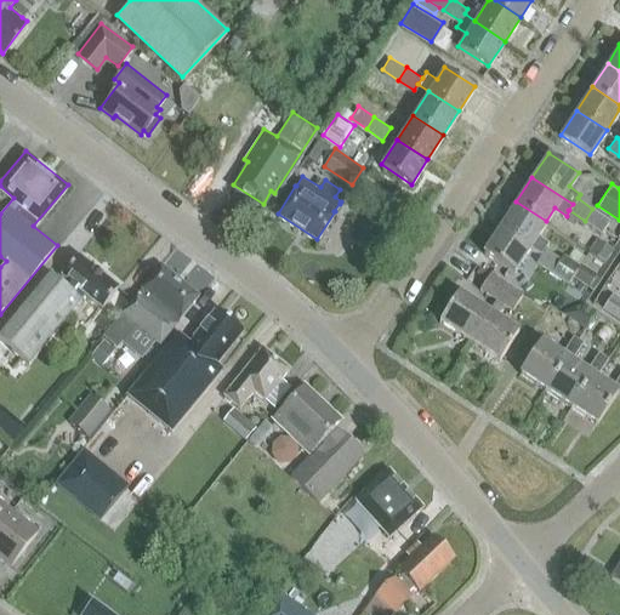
[(541,251),(545,246),(549,240),(538,234),(546,221),(516,201),(500,226),(530,245),(541,251)]
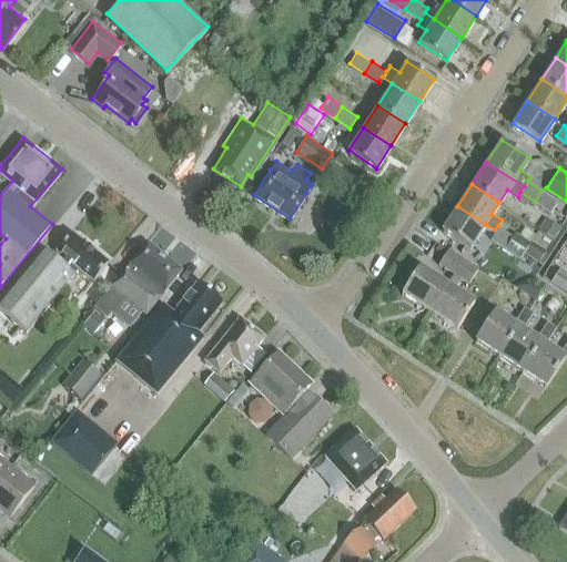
[(542,191),(535,202),(549,212),(557,200),(542,191)]
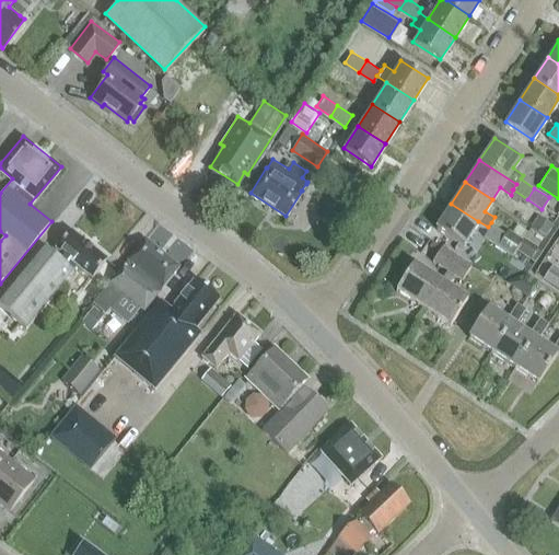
[(473,230),(478,221),(451,204),(437,226),(464,244),(473,230)]
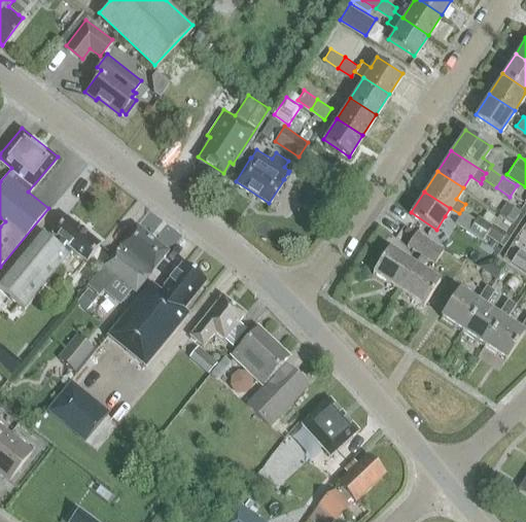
[(499,211),(514,220),(521,209),(506,200),(499,211)]
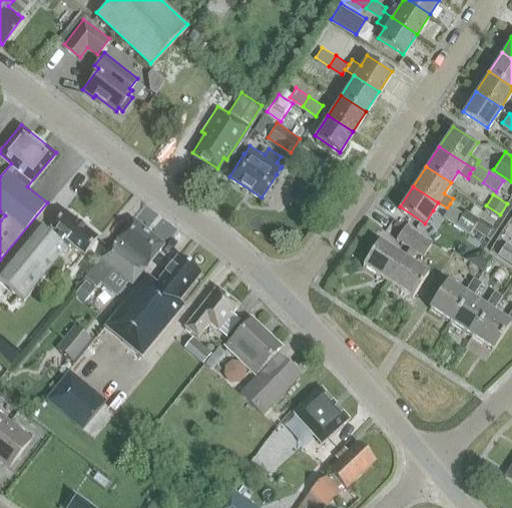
[(463,211),(450,203),(447,207),(443,213),(456,221),(463,211)]
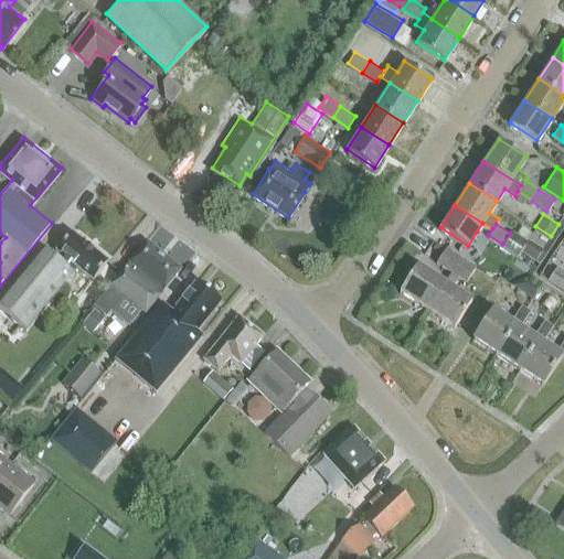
[(107,259),(71,229),(53,251),(40,242),(0,289),(0,307),(27,329),(78,265),(93,277),(107,259)]
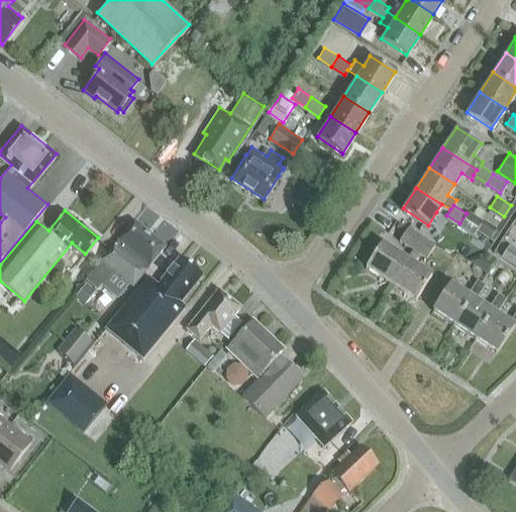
[(473,232),(482,219),(470,211),(460,224),(473,232)]
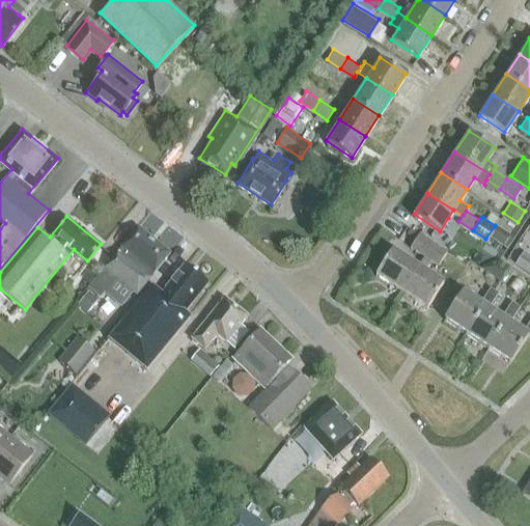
[(104,265),(88,284),(98,292),(101,295),(106,287),(121,300),(132,287),(136,292),(170,250),(138,224),(104,265)]
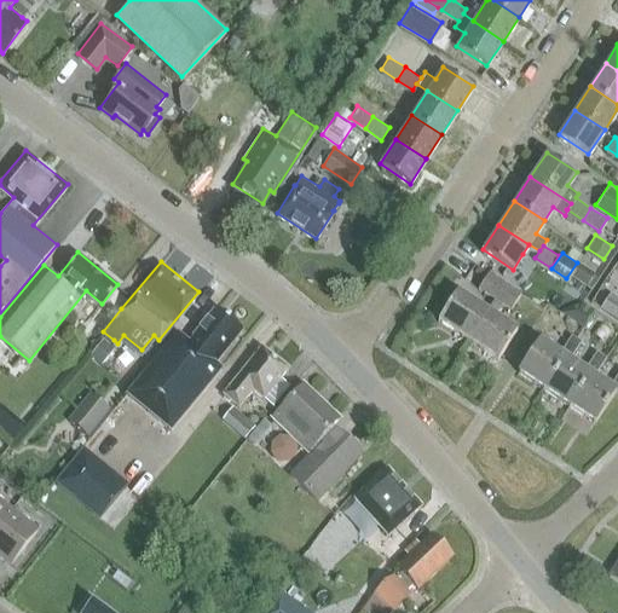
[(595,272),(579,262),(571,275),(587,284),(595,272)]
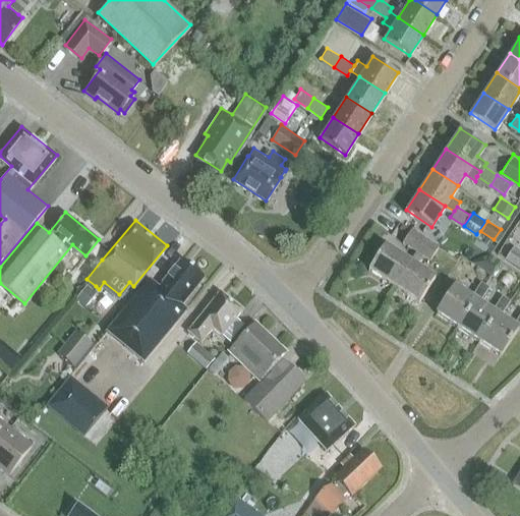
[(416,248),(424,235),(411,226),(403,239),(416,248)]
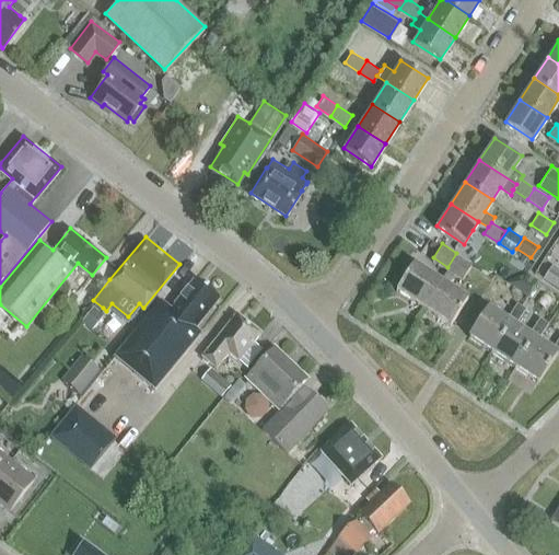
[(441,278),(423,304),(451,322),(468,296),(447,282),(455,272),(463,277),(472,263),(456,253),(447,267),(441,278)]
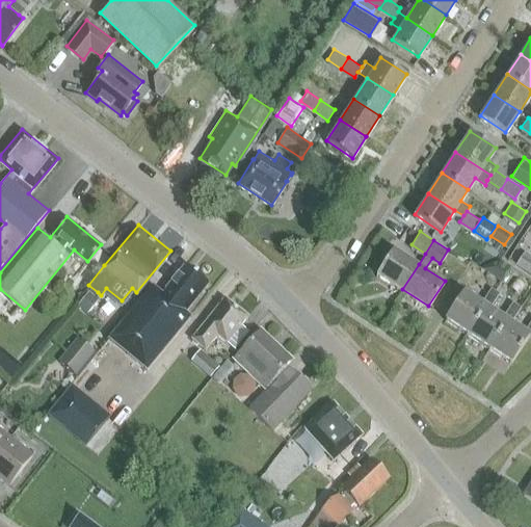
[(402,289),(419,264),(393,247),(376,272),(402,289)]
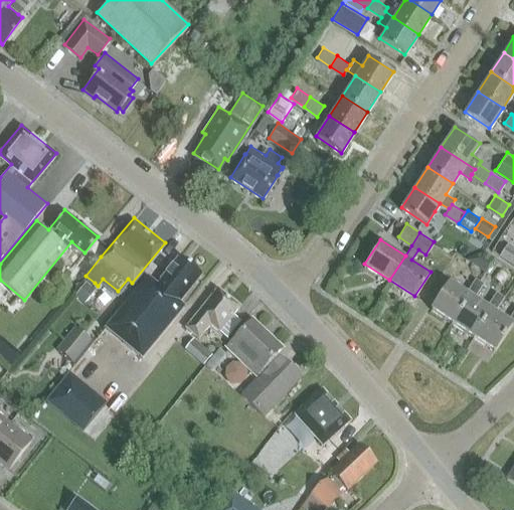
[(513,243),(508,240),(500,253),(513,263),(513,243)]
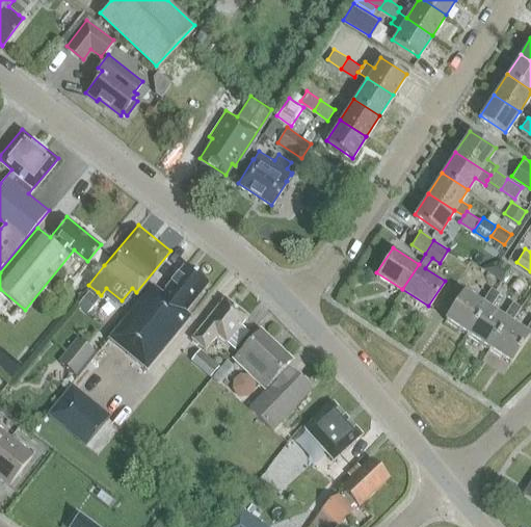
[(184,310),(208,281),(185,263),(162,291),(153,283),(108,337),(147,368),(190,314),(184,310)]
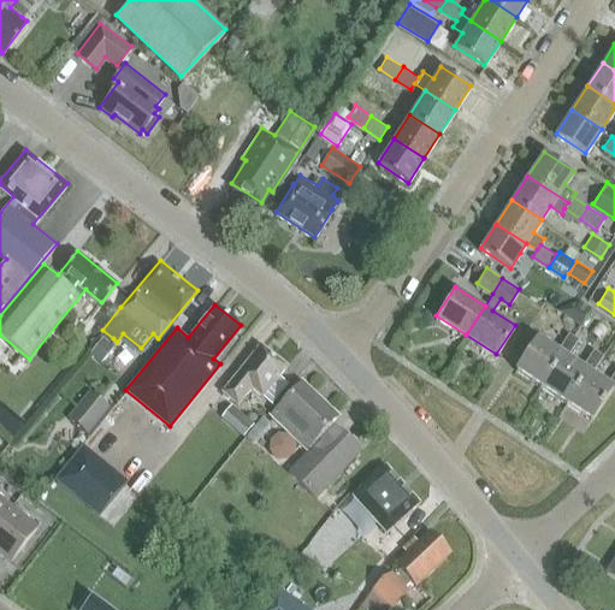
[(563,351),(567,354),(578,336),(569,330),(557,348),(537,335),(516,367),(542,384),(563,351)]
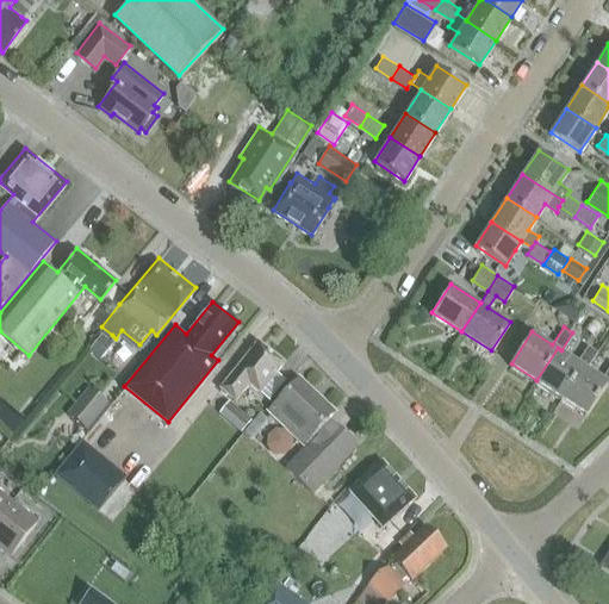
[(260,390),(284,360),(258,338),(219,385),(235,398),(249,380),(260,390)]
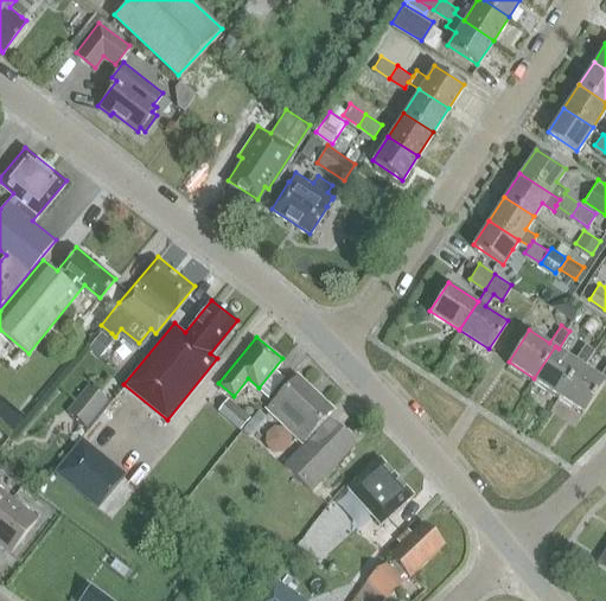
[(580,363),(582,365),(594,347),(585,341),(574,359),(559,349),(555,346),(534,378),(559,395),(580,363)]
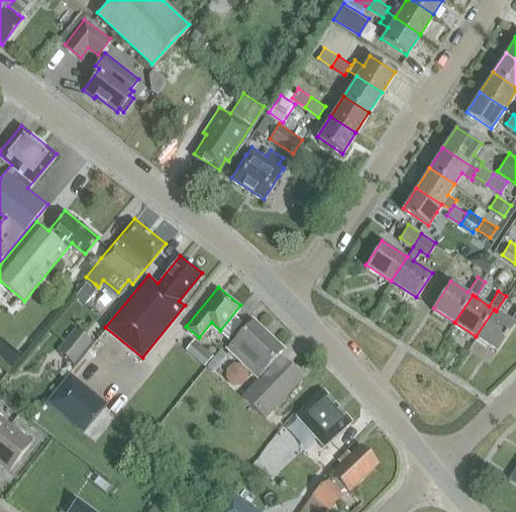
[(494,309),(476,336),(497,350),(514,324),(515,325),(515,309),(509,319),(496,311),(494,309)]
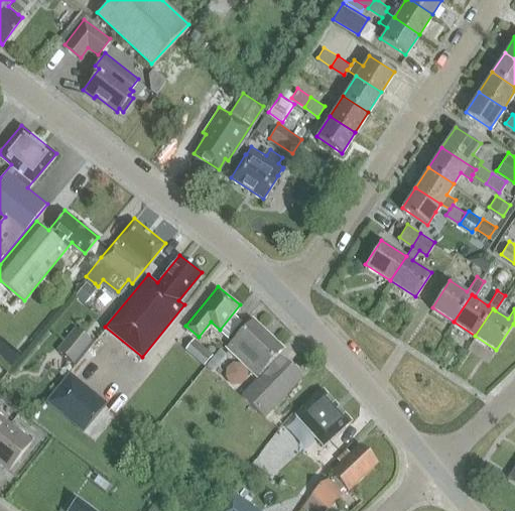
[(277,352),(282,346),(253,317),(227,345),(258,375),(278,354),(277,352)]
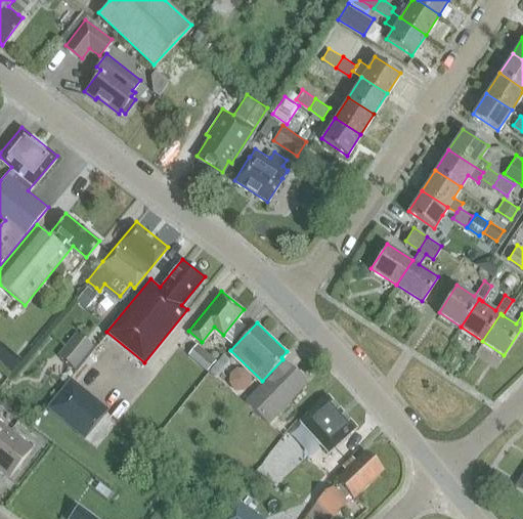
[(75,365),(93,343),(77,330),(58,352),(75,365)]
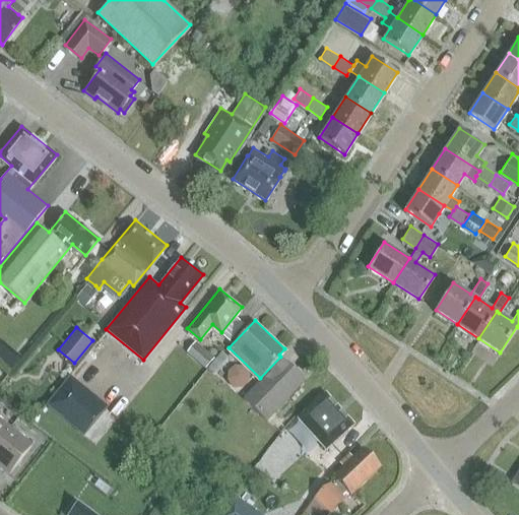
[(205,365),(213,356),(195,339),(187,348),(205,365)]
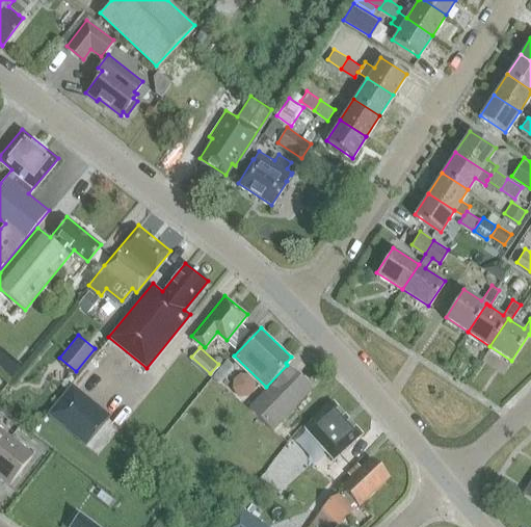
[(272,426),(310,387),(287,365),(266,387),(249,404),(272,426)]
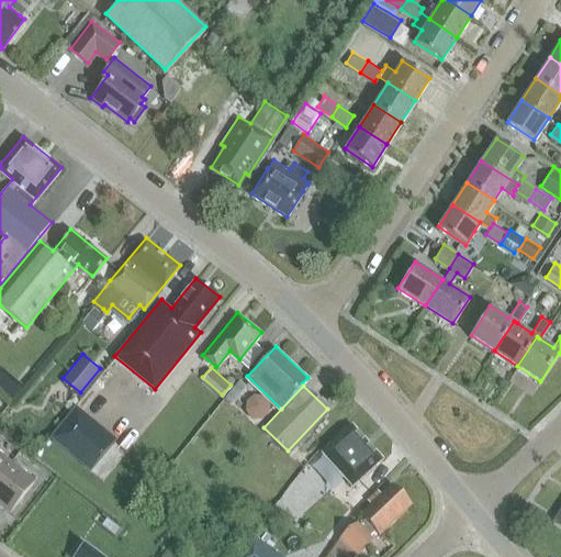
[(76,405),(53,434),(69,447),(92,420),(76,405)]
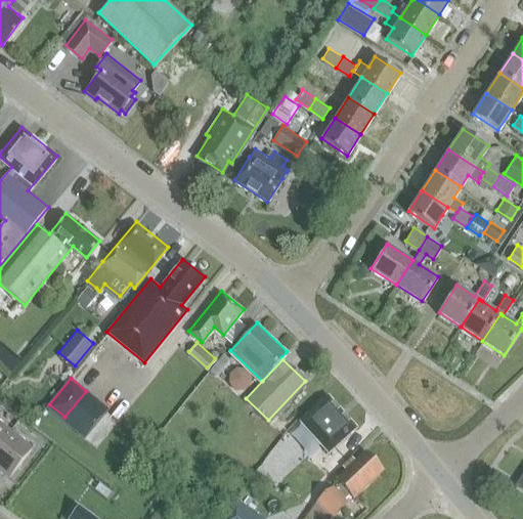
[(329,452),(356,427),(329,395),(300,421),(329,452)]
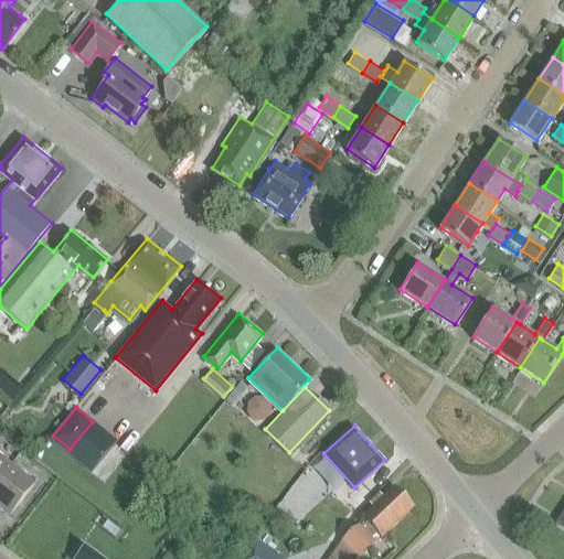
[(0,475),(11,462),(0,452),(0,475)]
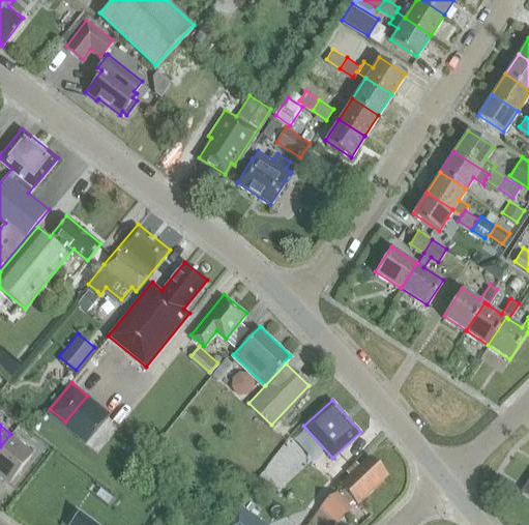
[(10,434),(0,446),(0,473),(9,480),(33,451),(10,434)]
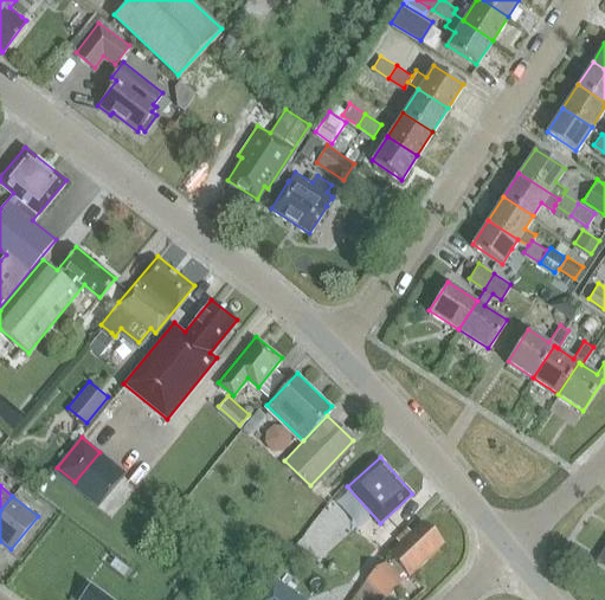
[(443,541),(423,520),(411,530),(407,526),(396,536),(400,541),(388,553),(393,557),(387,562),(385,560),(367,576),(355,593),(362,599),(380,599),(403,579),(398,574),(405,568),(410,573),(443,541)]
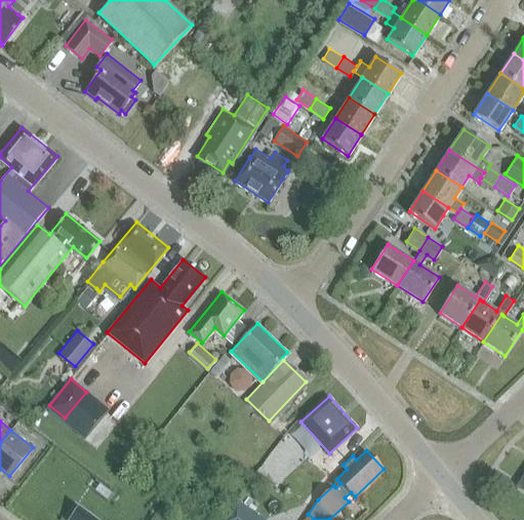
[(273,491),(265,503),(288,519),(295,519),(303,512),(273,491)]
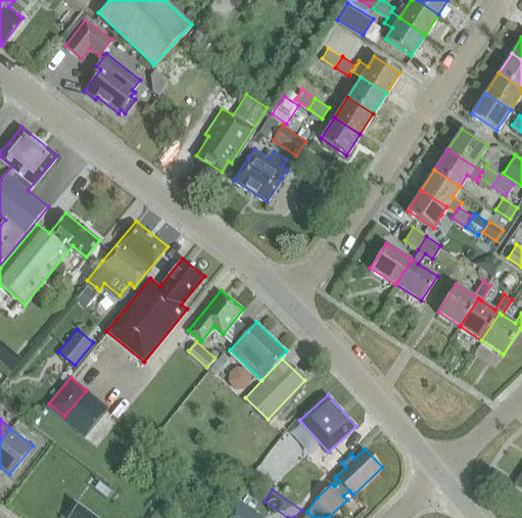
[(212,511),(218,505),(202,491),(197,499),(212,511)]
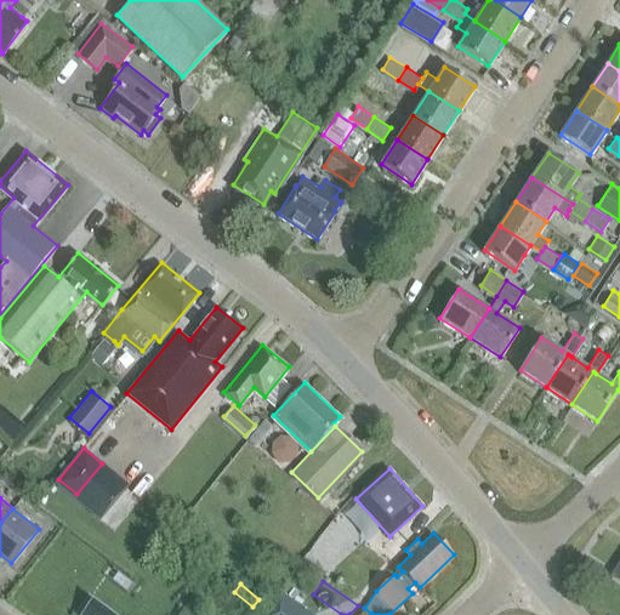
[(314,614),(280,590),(261,614),(314,614)]
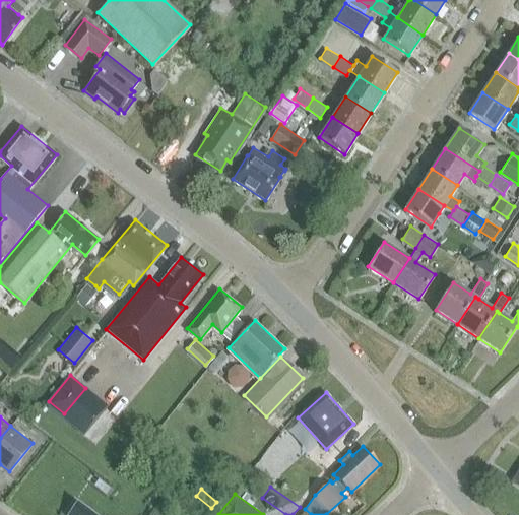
[(77,514),(98,514),(85,506),(77,514)]
